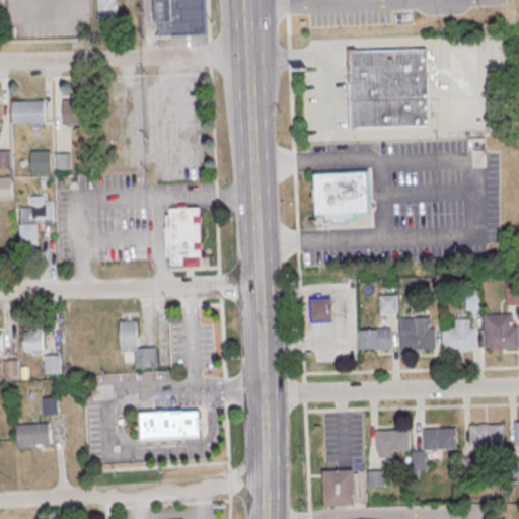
[(118,19),(117,0),(97,0),(97,19),(118,19)]
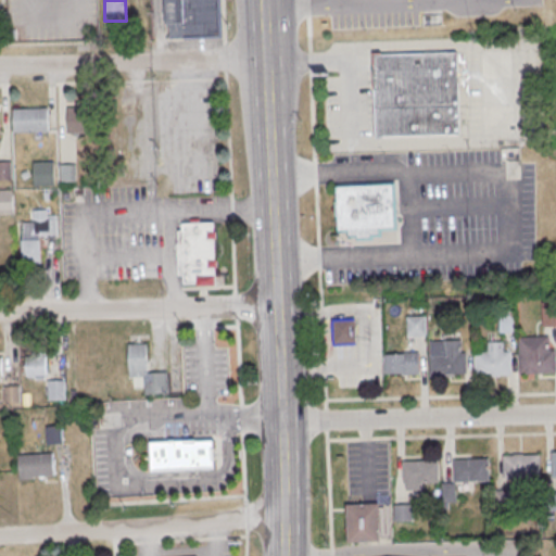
[(164,0),(219,0),(222,39),(185,41),(185,39),(171,39),(171,35),(166,35),(164,0)]
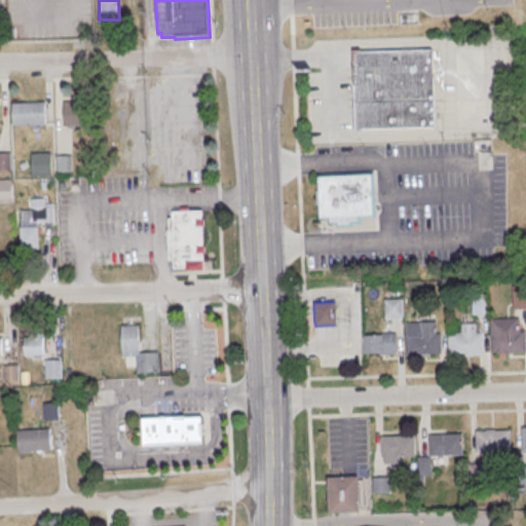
[(353,52),(434,49),(436,126),(355,128),(353,52)]
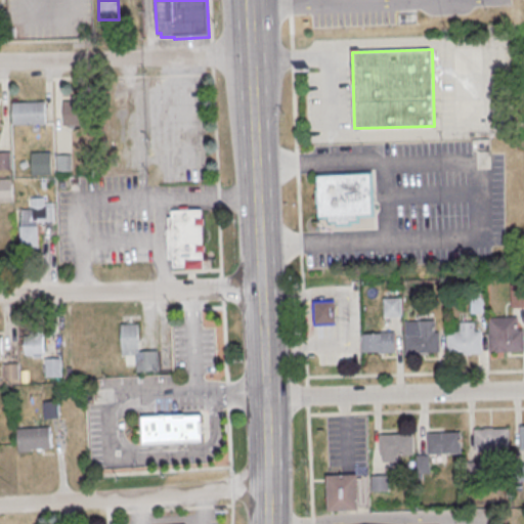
[(62,100),(90,100),(90,125),(63,125),(62,100)]
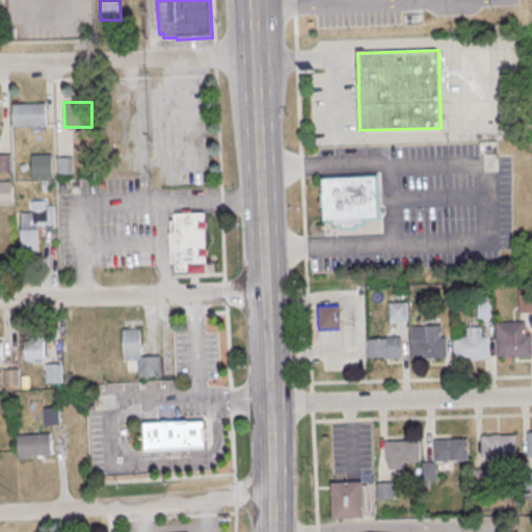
[(12,104),(46,103),(47,126),(14,127),(12,104)]
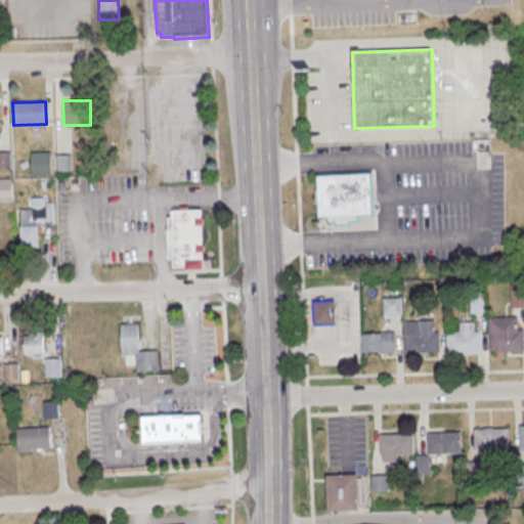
[(0,153),(11,153),(11,170),(0,170),(0,153)]
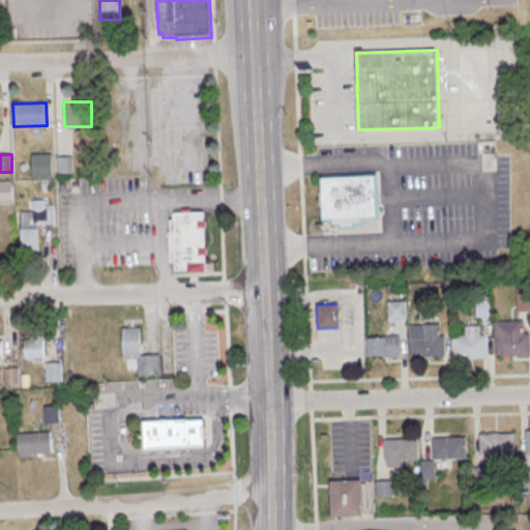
[(74,156),(75,173),(59,174),(58,156),(74,156)]
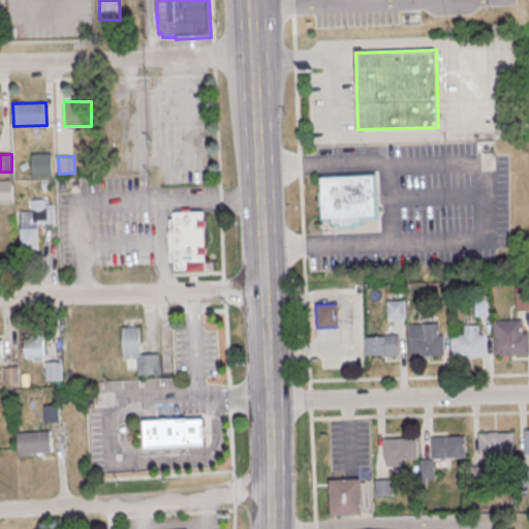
[(318,177),(376,175),(377,219),(363,220),(363,226),(355,226),(355,229),(339,229),(339,227),(331,227),(330,221),(320,222),(318,177)]
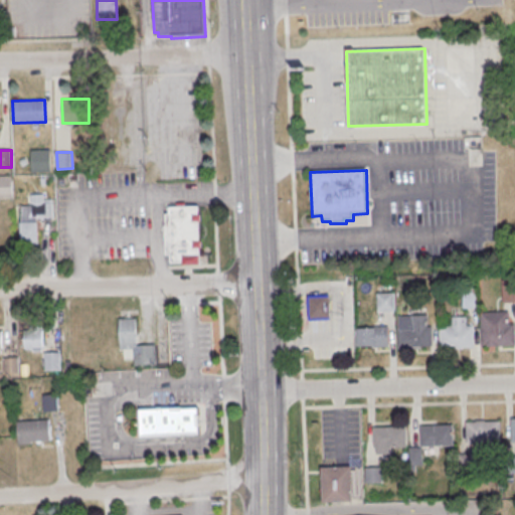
[(0,176),(12,175),(13,197),(0,197),(0,176)]
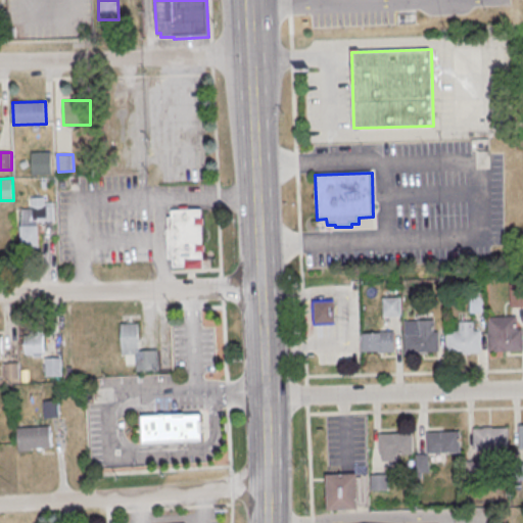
[(32,201),(32,208),(21,208),(21,245),(40,245),(40,222),(53,222),(53,201),(32,201)]
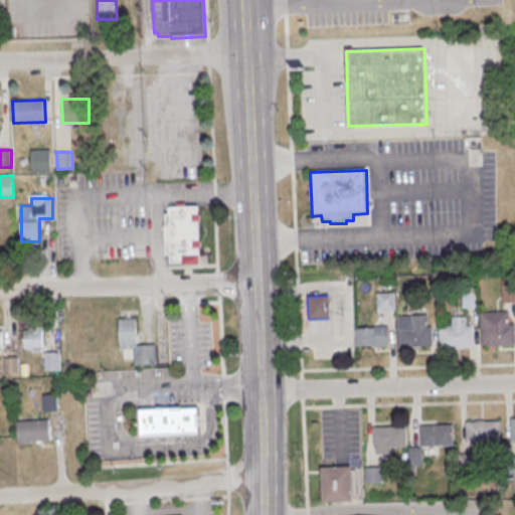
[(200,264),(172,265),(171,254),(166,254),(165,227),(167,226),(166,214),(170,214),(169,207),(198,206),(200,264)]
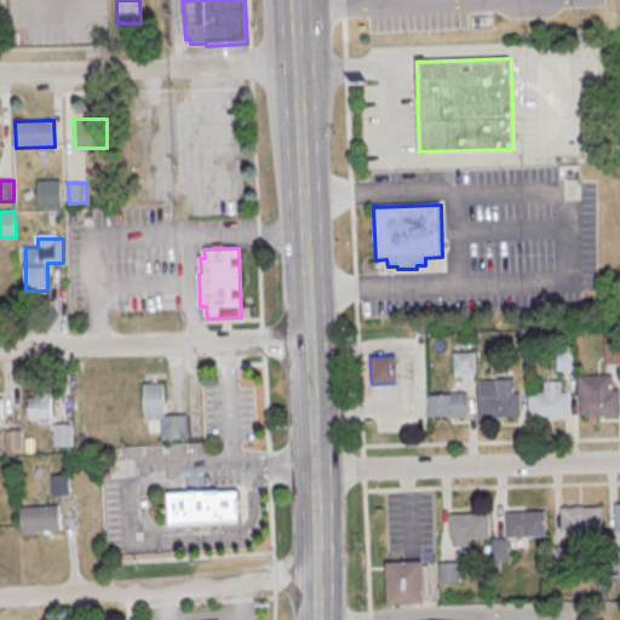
[(619,336),(604,336),(604,363),(619,363),(619,336)]
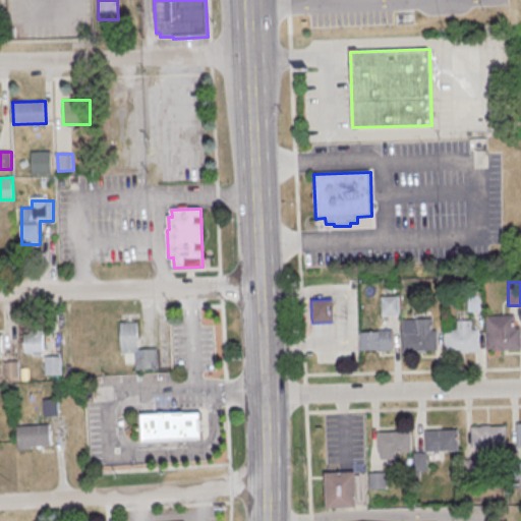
[(382,315),(381,296),(399,296),(400,315),(382,315)]
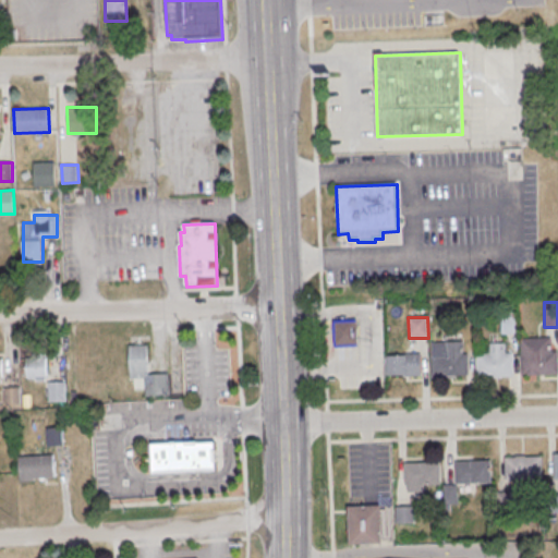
[(335,346),(334,322),(356,320),(358,346),(335,346)]
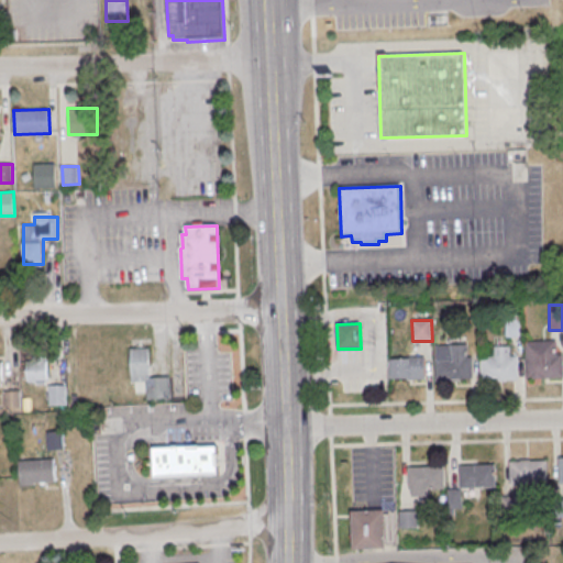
[(526,342),(556,341),(558,354),(562,354),(562,377),(527,379),(526,342)]
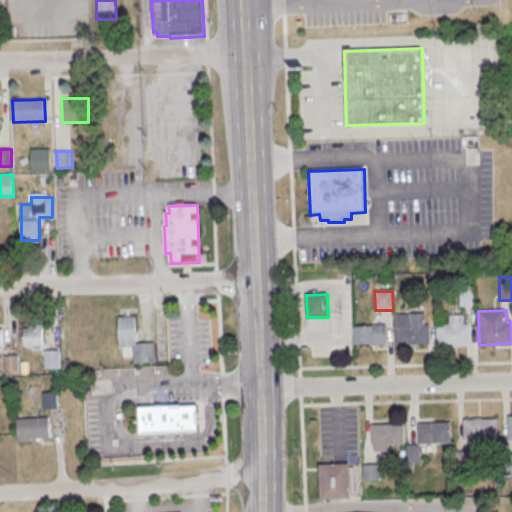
[(396,346),(396,314),(425,313),(426,325),(430,325),(430,345),(396,346)]
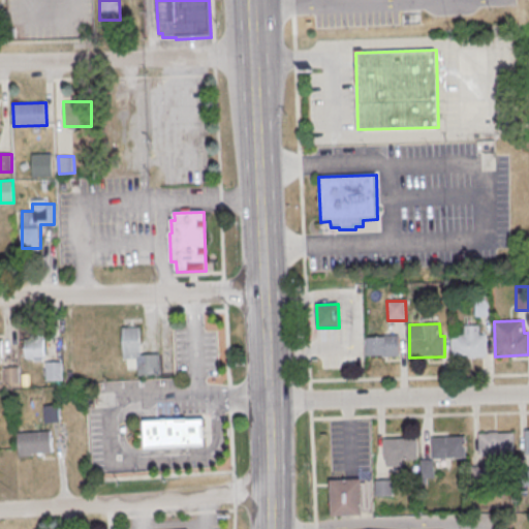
[(452,336),(465,336),(465,325),(479,325),(479,335),(487,334),(488,356),(453,358),(452,336)]
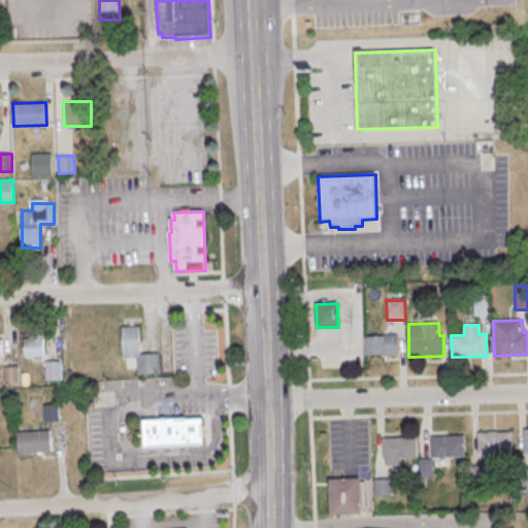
[(123,327),(124,357),(137,357),(138,375),(160,374),(159,353),(141,354),(140,326),(123,327)]
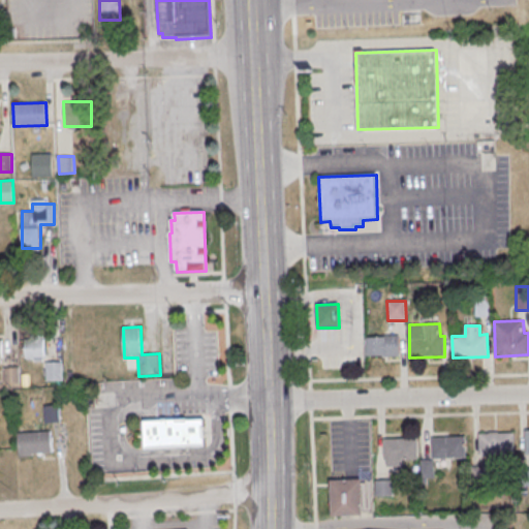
[(26,340),(31,339),(31,335),(43,335),(43,356),(26,358),(26,340)]
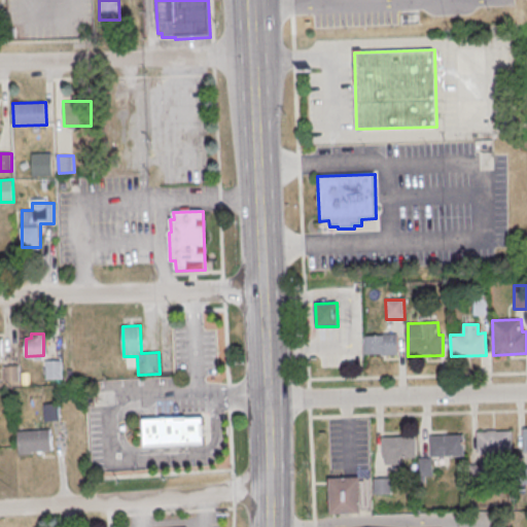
[(365,354),(364,336),(398,335),(398,353),(365,354)]
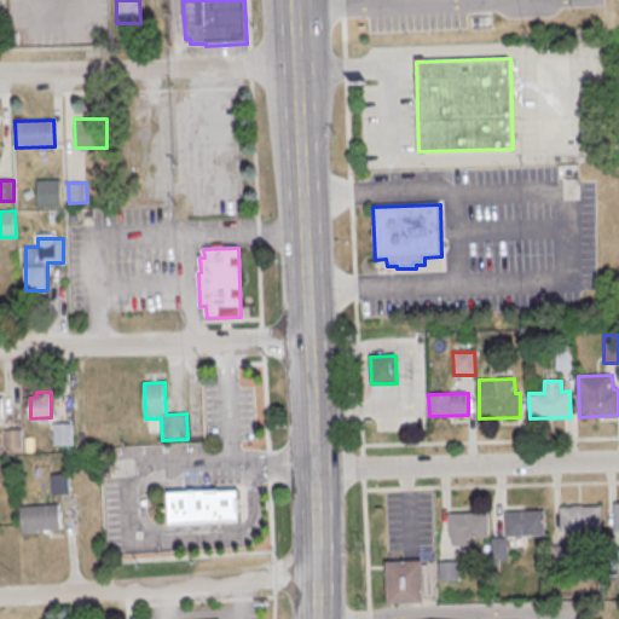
[(53,426),(75,424),(76,445),(55,446),(53,426)]
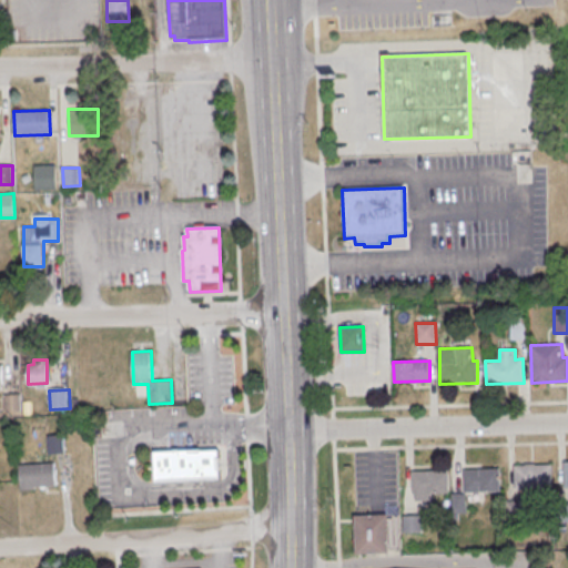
[(4,394),(24,393),(26,412),(6,413),(4,394)]
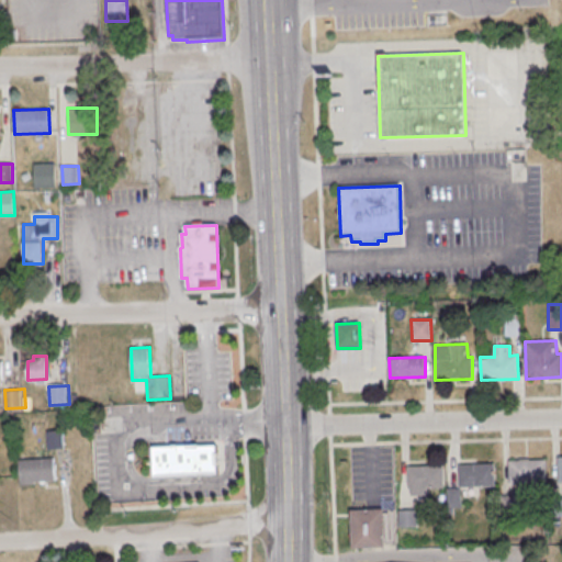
[(47,431),(67,430),(68,449),(48,450),(47,431)]
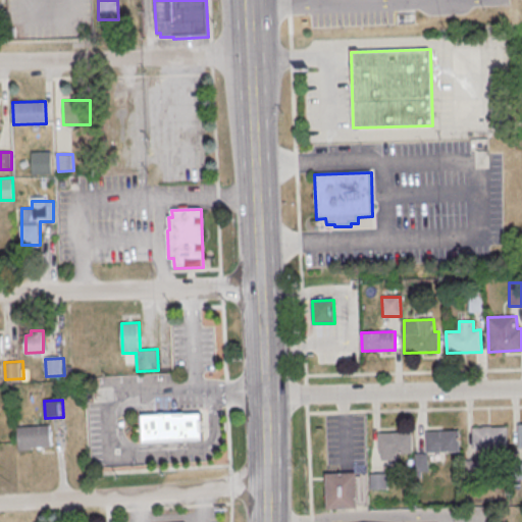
[(143,442),(142,416),(200,413),(202,439),(143,442)]
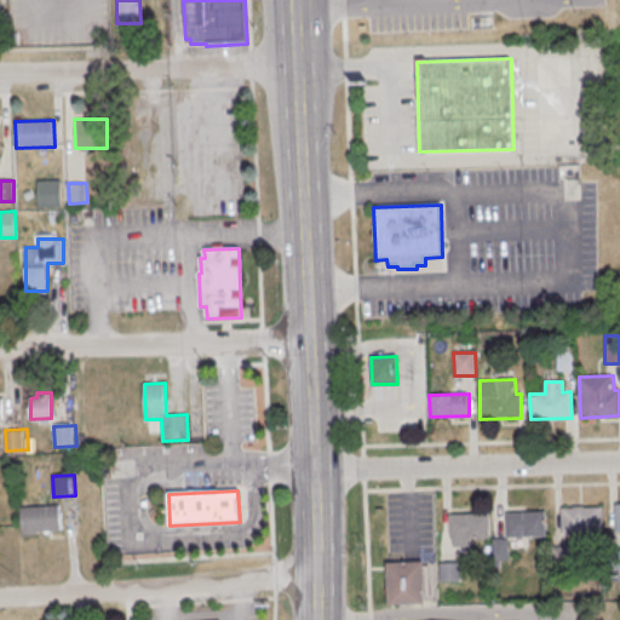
[(21,507),(59,505),(61,529),(39,532),(39,534),(22,535),(21,507)]
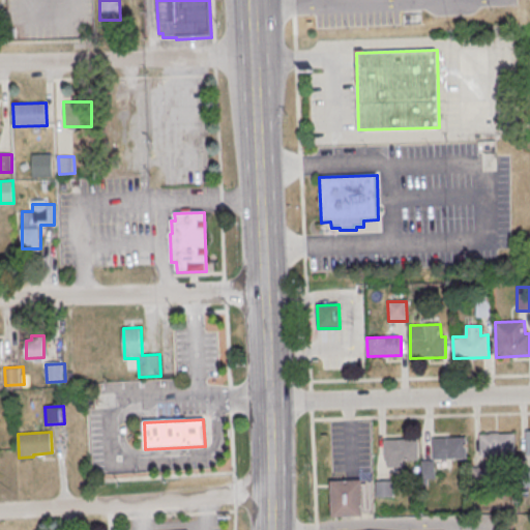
[(480,435),(516,433),(517,455),(481,457),(480,435)]
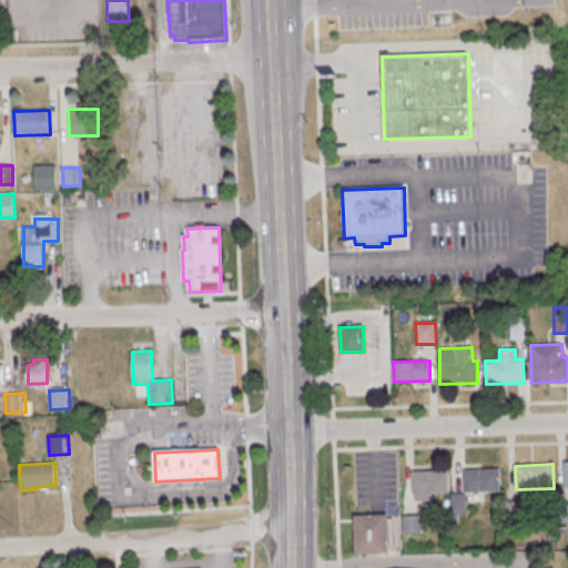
[(463,469),(500,468),(500,493),(463,494),(463,469)]
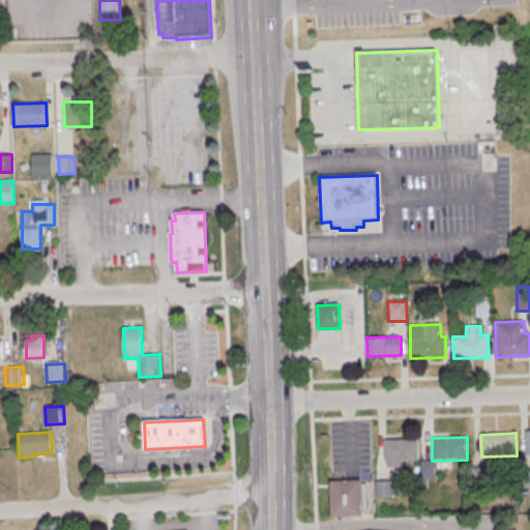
[(384,462),(384,439),(418,439),(419,460),(403,460),(403,468),(388,468),(387,462),(384,462)]
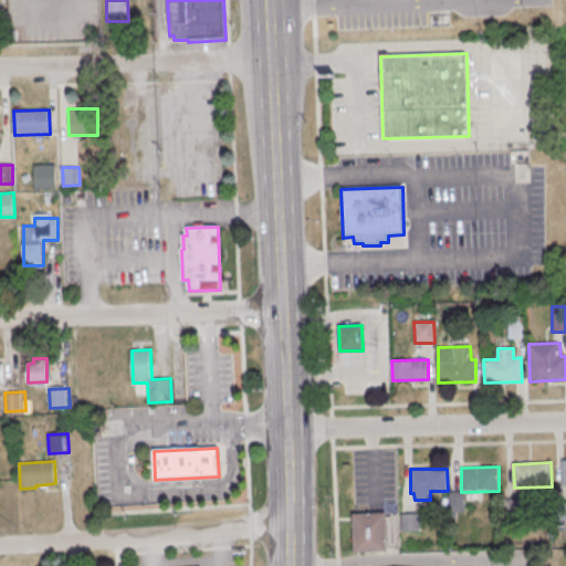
[(353,514),(386,513),(386,517),(391,517),(392,544),(387,545),(388,552),(355,553),(353,514)]
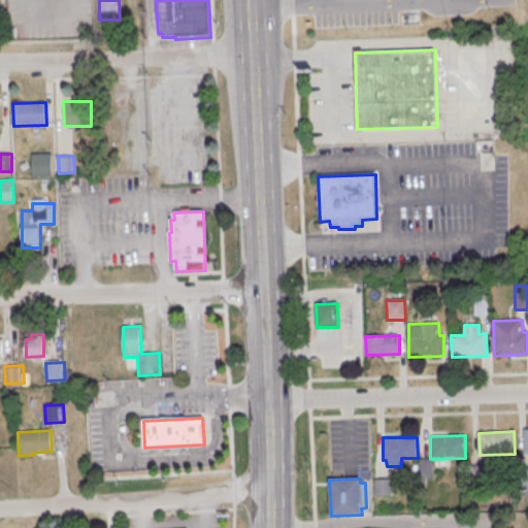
[(393,495),(392,479),(374,480),(374,496),(393,495)]
